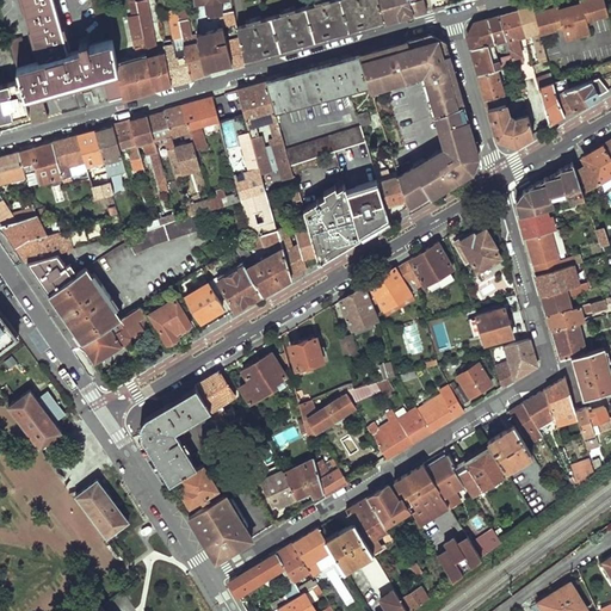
[(7,41),(19,81),(28,112),(31,123),(44,119),(36,92),(100,73),(107,102),(121,98),(113,63),(109,41),(87,47),(85,41),(76,42),(79,49),(67,53),(62,37),(65,36),(62,28),(60,29),(51,0),(20,0),(38,61),(28,65),(19,37),(7,41)]
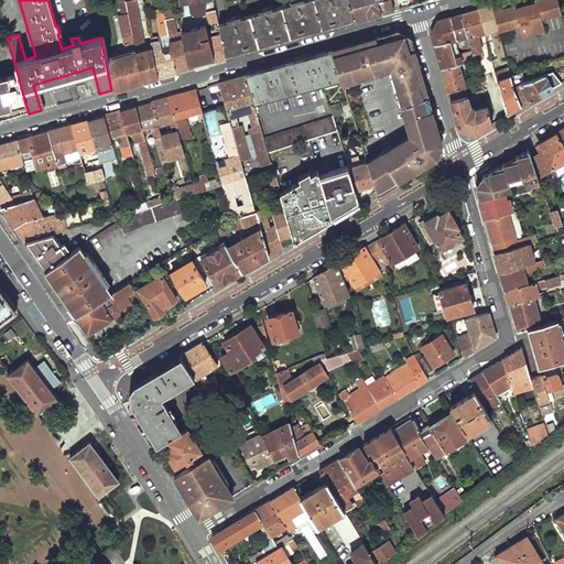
[(111,90),(140,82),(122,0),(116,0),(120,15),(117,15),(126,55),(109,60),(108,57),(105,58),(111,90)]
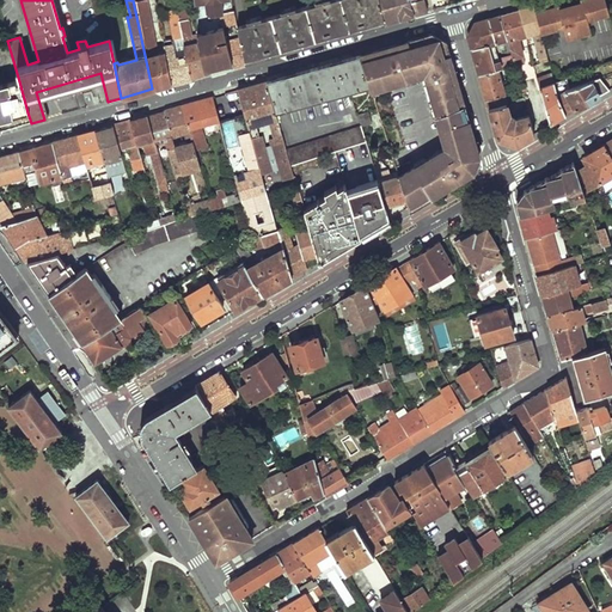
[(133,0),(152,89),(172,84),(165,53),(158,54),(146,0),(147,0),(133,0)]
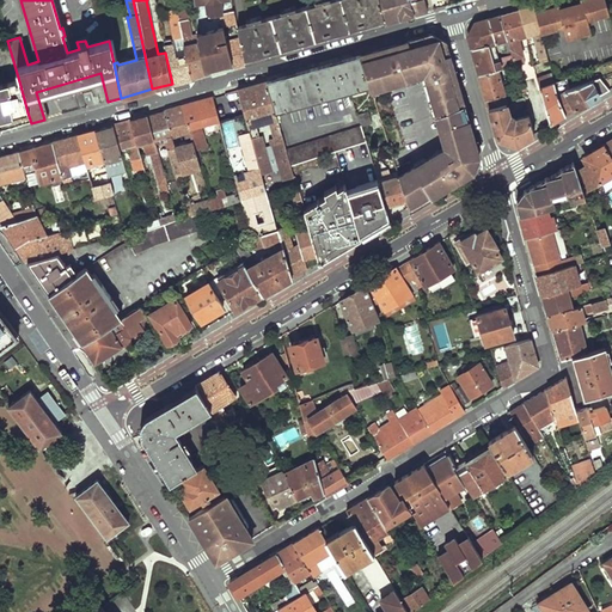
[(190,0),(191,2),(203,2),(204,11),(209,14),(219,13),(232,10),(230,0),(190,0)]
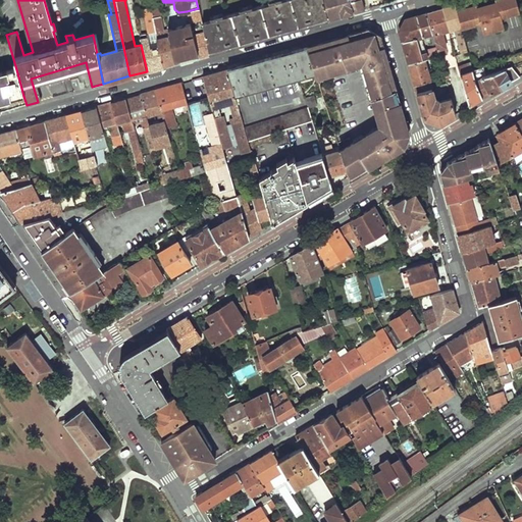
[(202,29),(208,53),(221,49),(248,42),(326,19),(321,0),(278,0),(201,21),(202,29)]
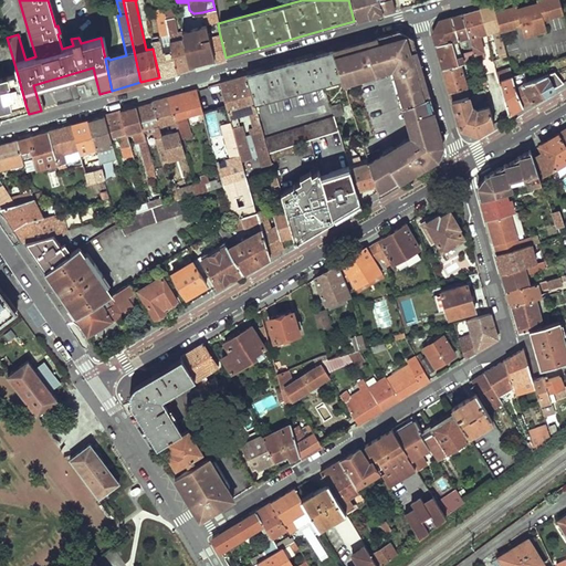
[(348,0),(354,21),(395,10),(391,0),(348,0)]
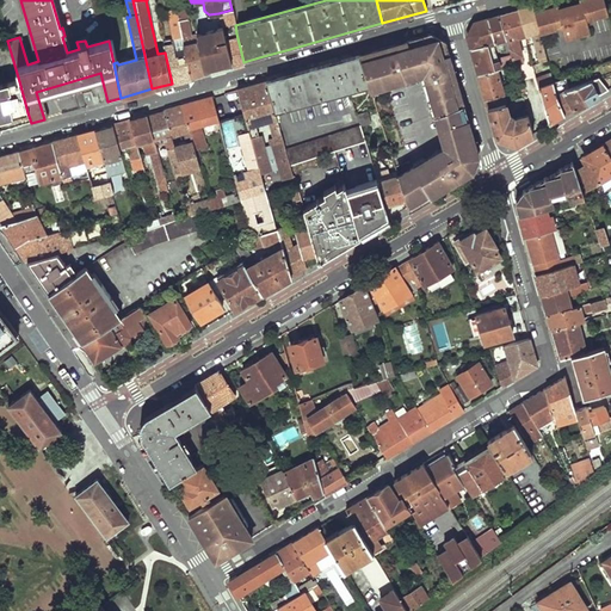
[(554,0),(551,0),(534,5),(541,31),(562,25),(574,22),(578,34),(590,31),(586,18),(609,12),(605,0),(580,0),(581,1),(569,5),(557,8),(554,0)]
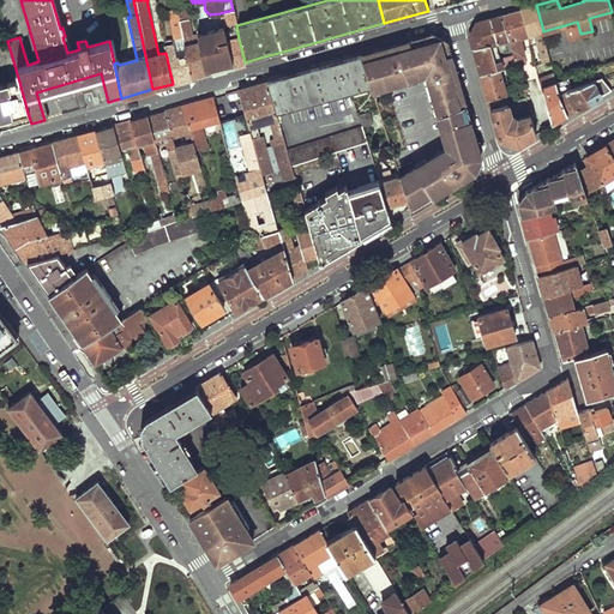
[(522,10),(529,36),(536,34),(543,59),(551,56),(543,31),(536,5),(522,10)]
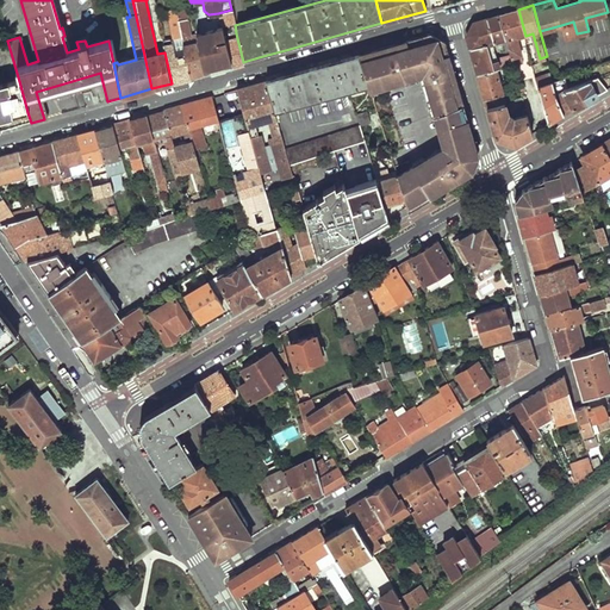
[(175,8),(180,37),(181,38),(188,36),(185,6),(175,8)]
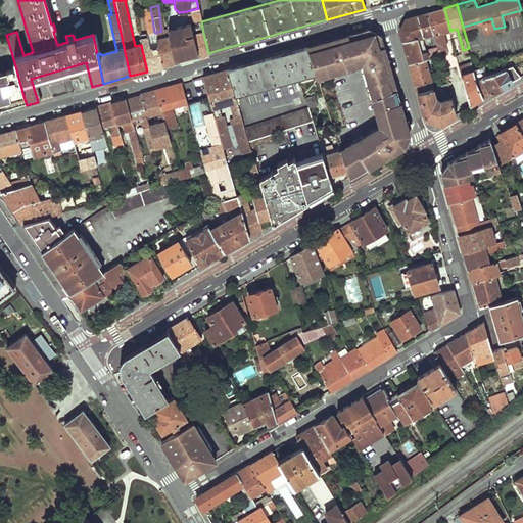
[(154,32),(150,7),(143,8),(144,15),(148,34),(154,32)]
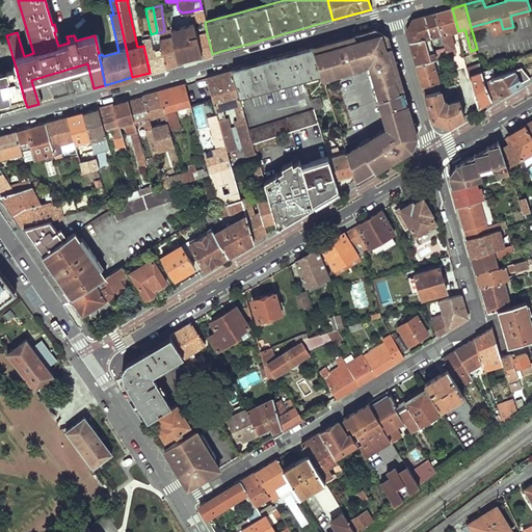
[(190,11),(193,22),(195,21),(204,19),(202,8),(190,11)]
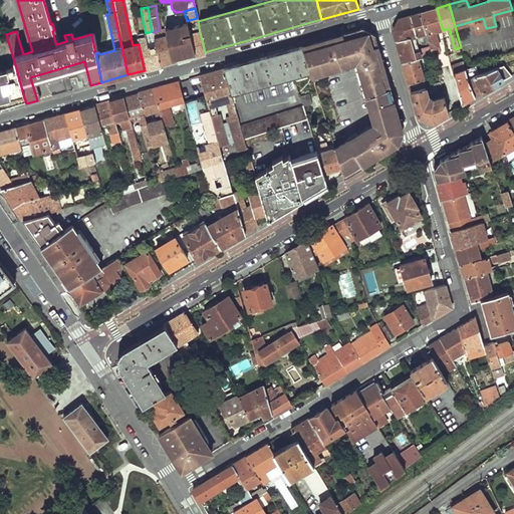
[(421,13),(427,34),(436,67),(439,66),(436,55),(441,54),(435,32),(443,30),(437,8),(421,13)]
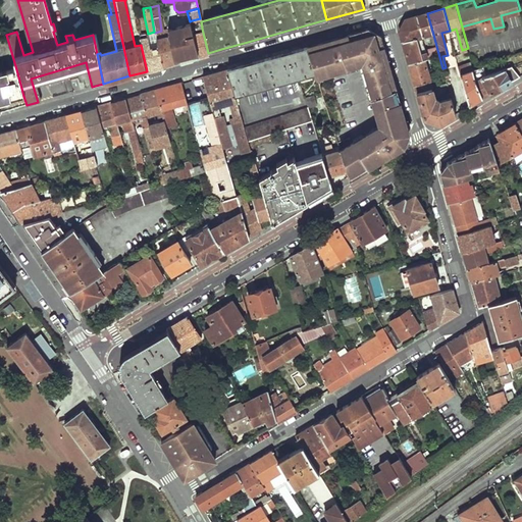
[(400,31),(409,64),(423,60),(416,39),(422,37),(422,38),(433,35),(427,13),(406,19),(400,31)]
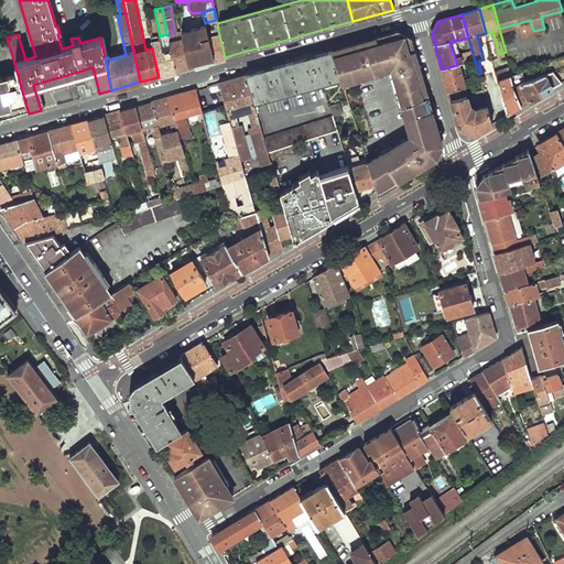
[(530,20),(519,23),(521,34),(533,31),(530,20)]
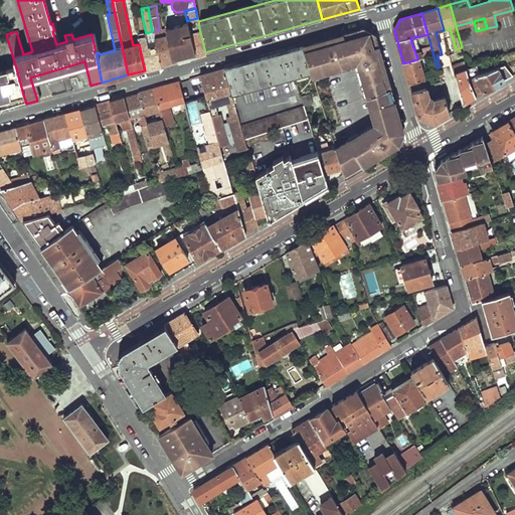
[(186,58),(195,55),(190,34),(189,30),(187,24),(164,30),(165,35),(171,62),(186,58)]
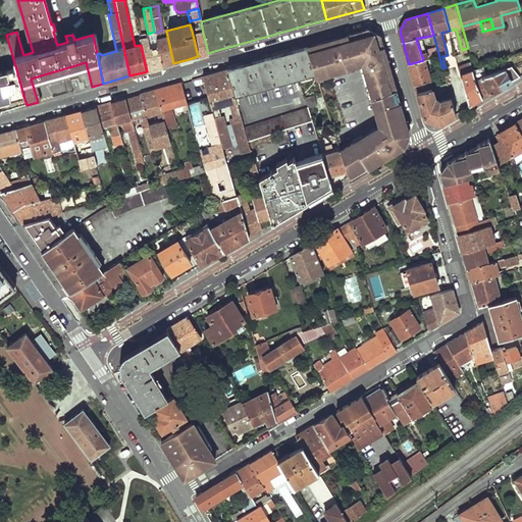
[(193,35),(198,56),(203,55),(208,53),(202,29),(199,30),(200,33),(193,35)]
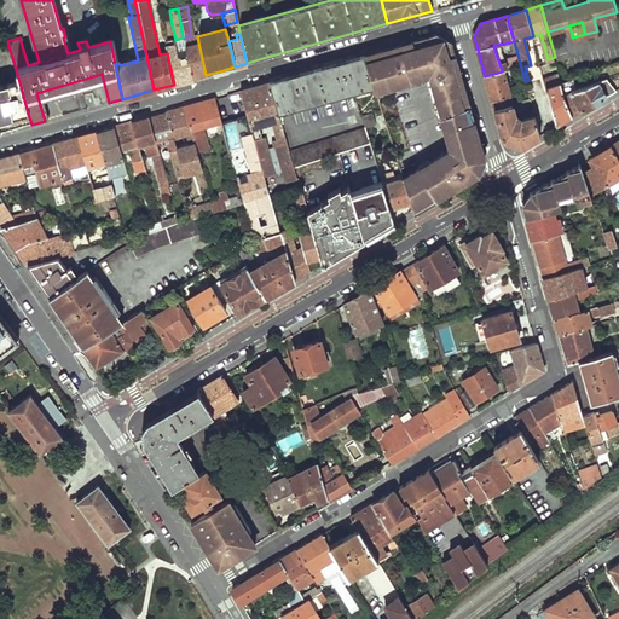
[(435,36),(411,42),(421,77),(429,75),(441,115),(452,149),(404,178),(411,201),(414,210),(486,167),(450,44),(435,36)]
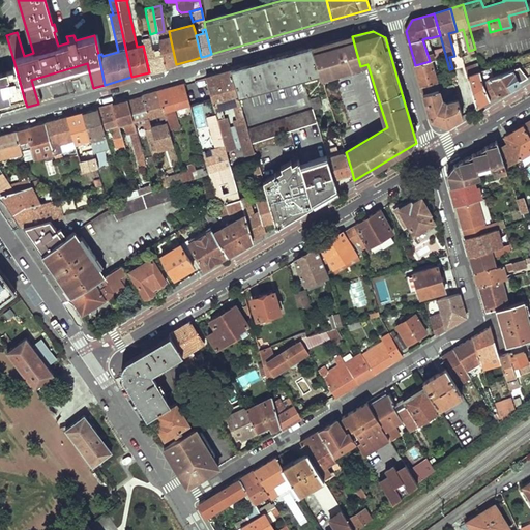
[(143,46),(149,72),(164,67),(159,48),(152,50),(149,38),(147,38),(146,33),(141,34),(143,46)]
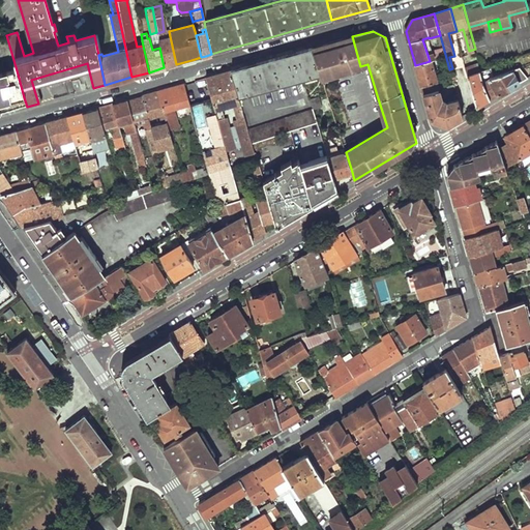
[(159,48),(164,67),(170,66),(176,64),(170,36),(158,39),(159,48)]
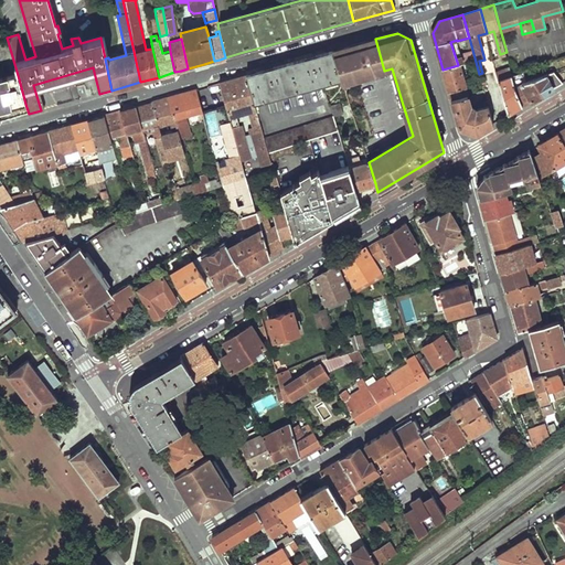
[(372,40),(332,52),(341,78),(342,82),(373,73),(366,51),(369,51),(368,48),(374,46),(372,40)]
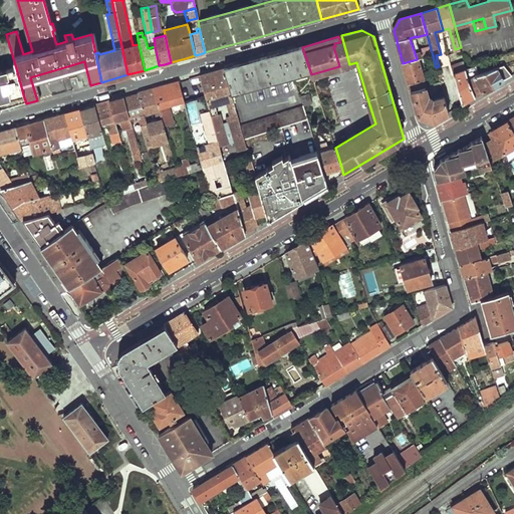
[(224,68),(231,93),(310,71),(302,47),(239,64),(224,68)]
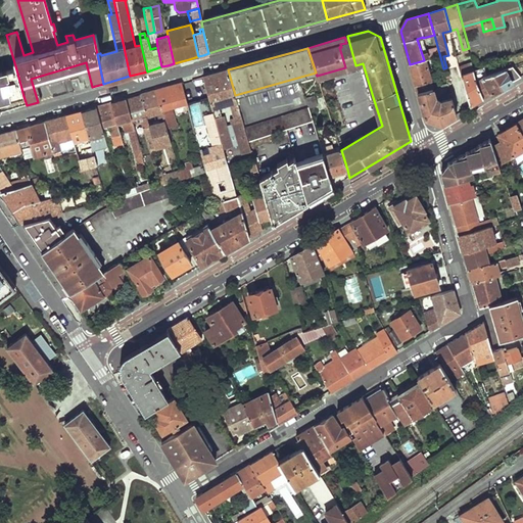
[(410,64),(418,93),(434,88),(426,59),(424,60),(410,64)]
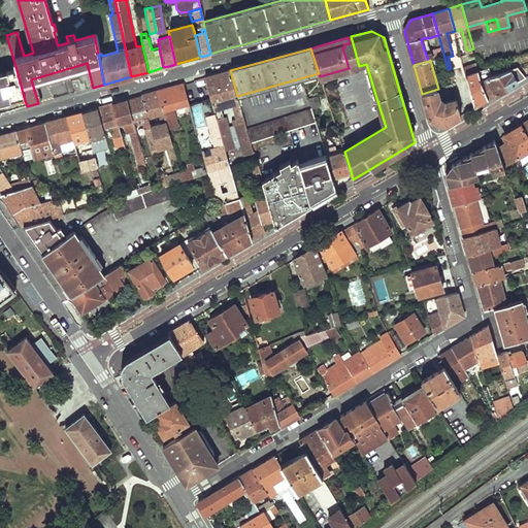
[(349,68),(320,76),(321,79),(363,68),(372,100),(376,98),(366,64),(359,66),(349,68)]
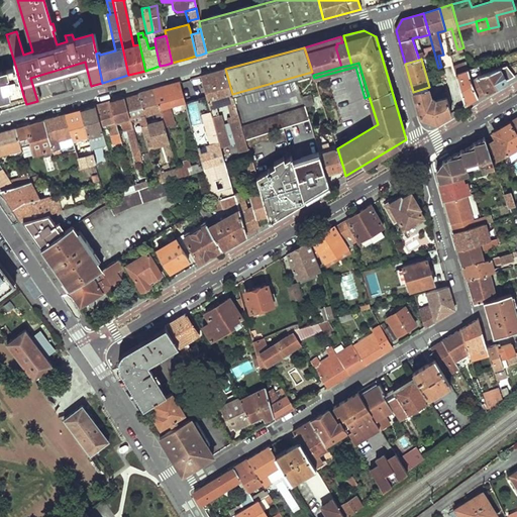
[(453,69),(463,105),(478,97),(473,80),(469,65),(453,69)]
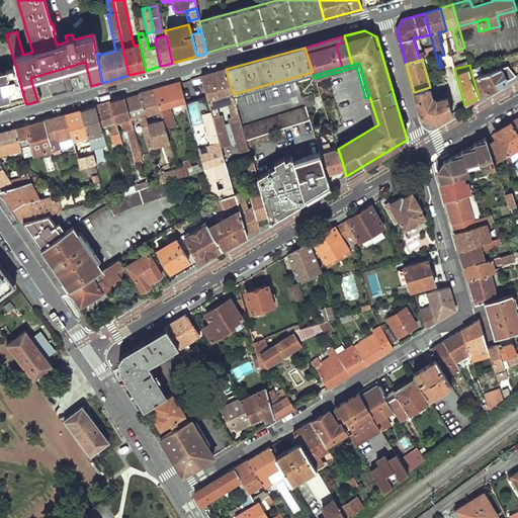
[(473,80),(479,97),(507,80),(501,68),(473,80)]
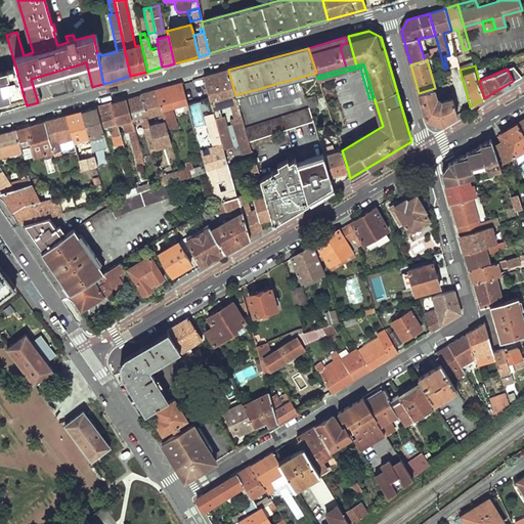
[(0,102),(24,96),(16,70),(0,74),(0,102)]
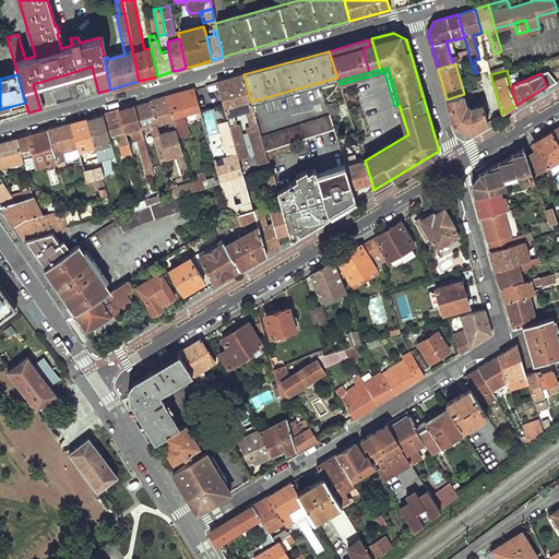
[(217,82),(227,115),(253,108),(251,102),(244,74),(232,79),(217,82)]
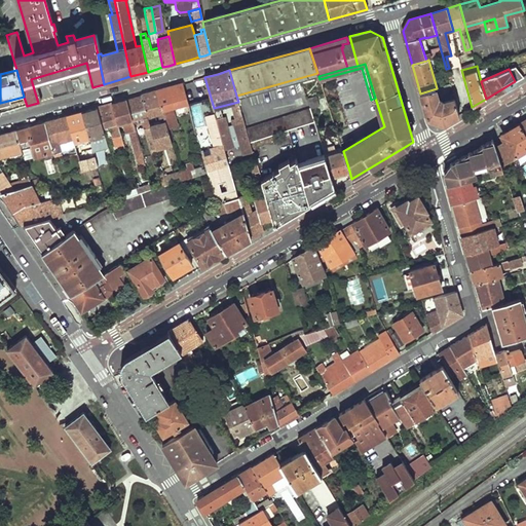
[(156,90),(163,112),(165,119),(168,130),(179,127),(177,117),(173,118),(171,109),(181,106),(183,111),(189,110),(182,83),(168,87),(156,90)]
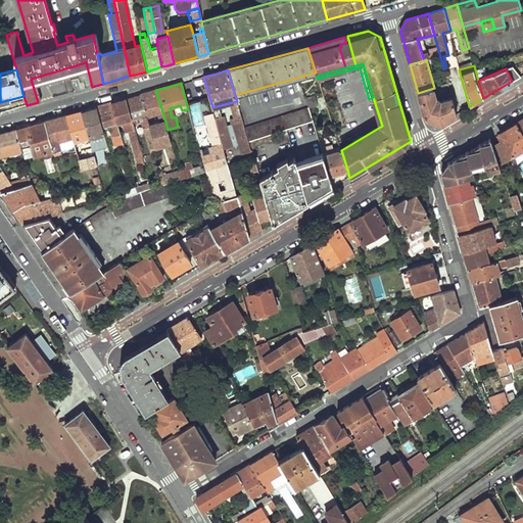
[(418,93),(426,119),(441,123),(456,114),(452,97),(441,100),(436,98),(434,88),(418,93)]
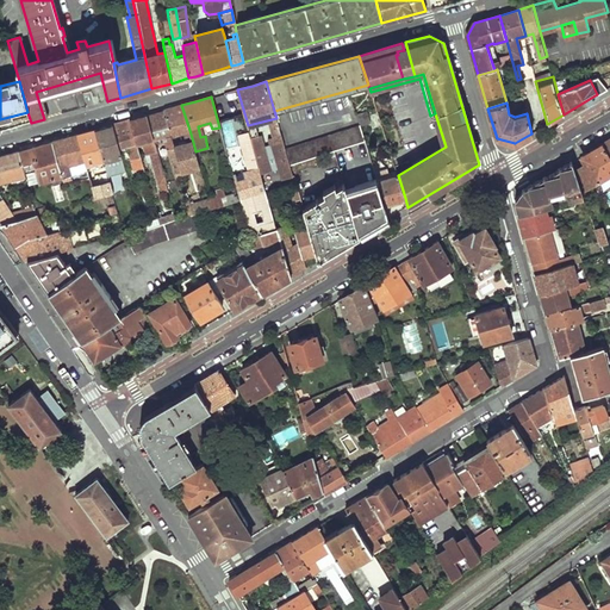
[(163,111),(172,136),(190,130),(181,105),(163,111)]
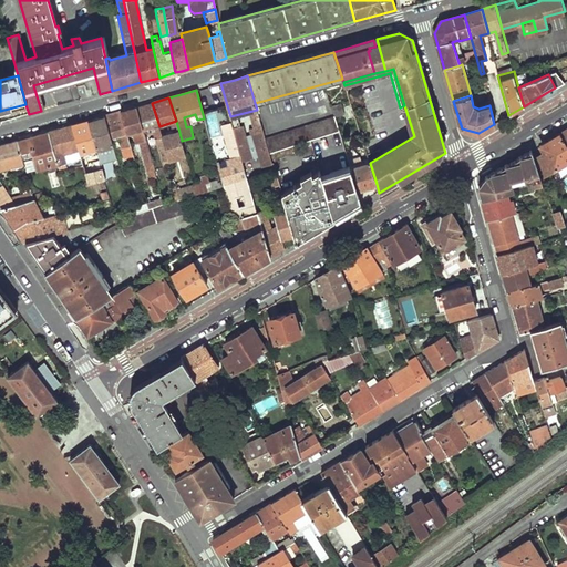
[(135,107),(143,132),(152,129),(163,162),(169,161),(162,136),(160,126),(152,103),(135,107)]
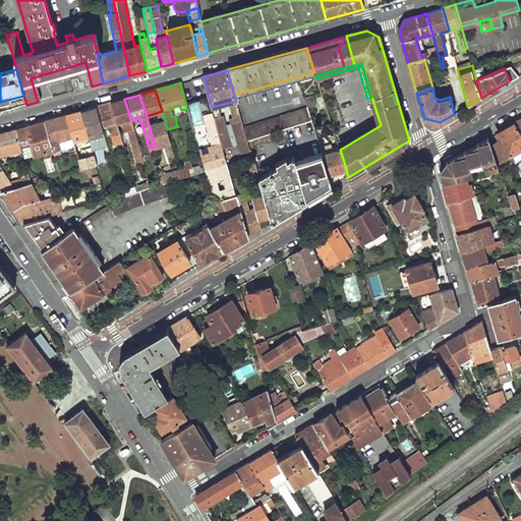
[(110,103),(116,125),(121,124),(124,134),(128,133),(135,157),(141,155),(131,121),(124,99),(110,103)]
